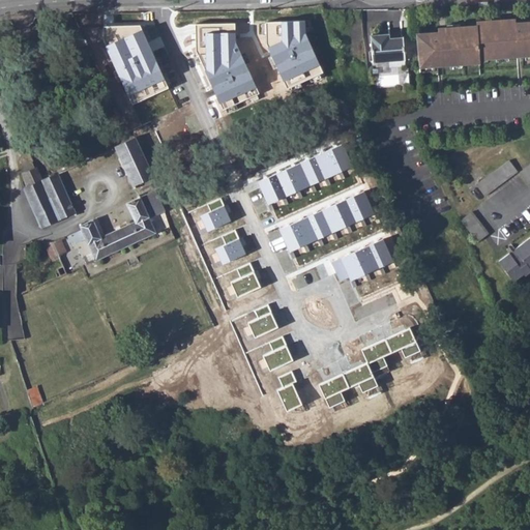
[(305,20),(266,22),(265,43),(288,88),(324,72),(306,34),(305,20)]
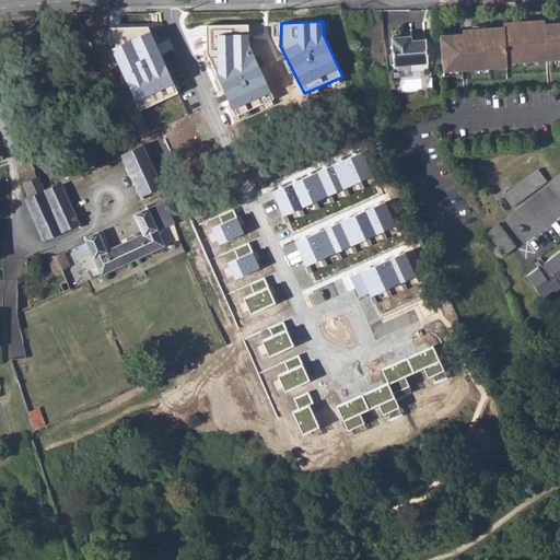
[(462,35),(436,37),(443,71),(457,70),(474,69),(488,68),(505,67),(504,62),(523,61),(536,60),(553,59),(559,57),(559,22),(543,24),(534,25),(534,21),(502,23),(502,27),(470,30),(470,34),(462,35)]
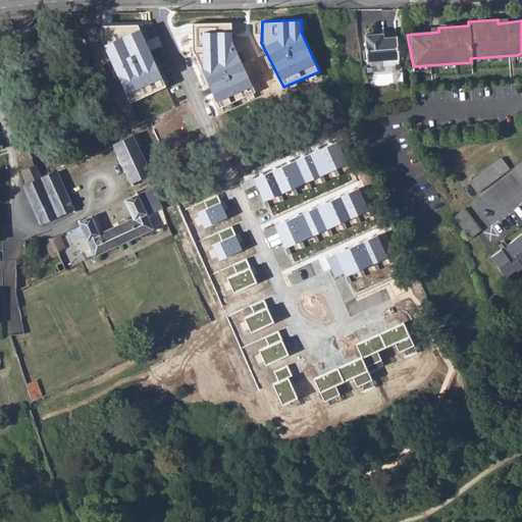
[(232,23),(194,23),(194,50),(219,107),(255,92),(231,43),(232,23)]
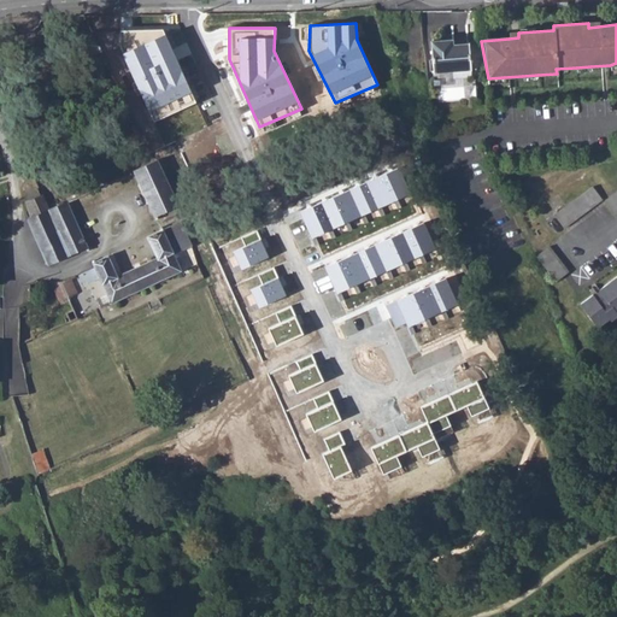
[(153,123),(197,103),(163,29),(118,30),(119,45),(153,123)]
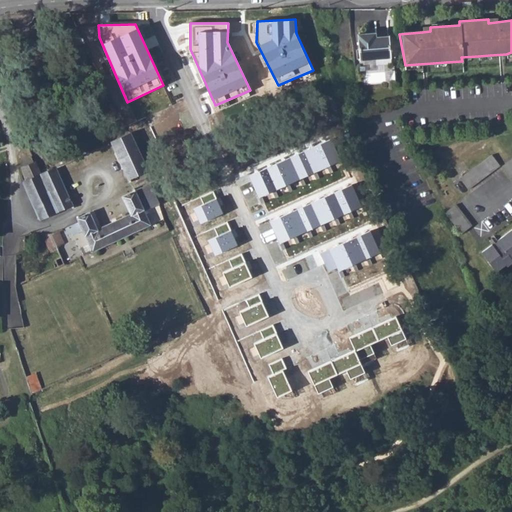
[(371,34),(357,34),(359,59),(389,57),(390,57),(388,36),(372,37),(371,34)]
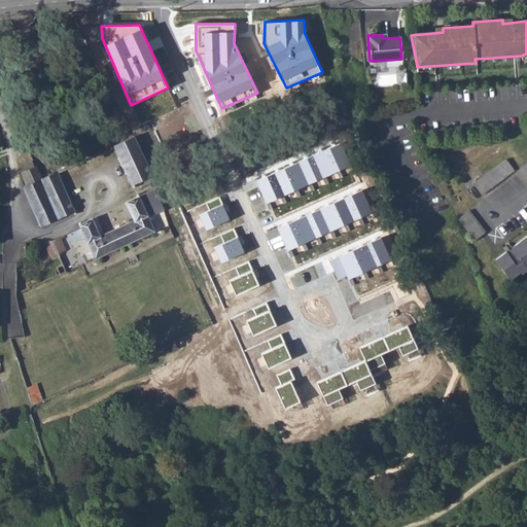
[(129,137),(114,144),(132,183),(151,174),(134,135),(129,137)]
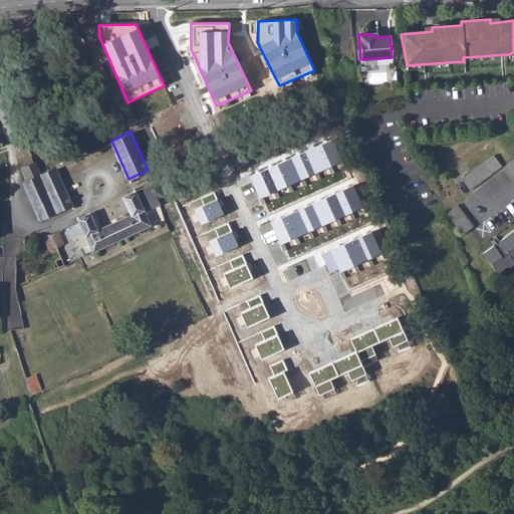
[(250,176),(260,198),(342,161),(332,140),(250,176)]
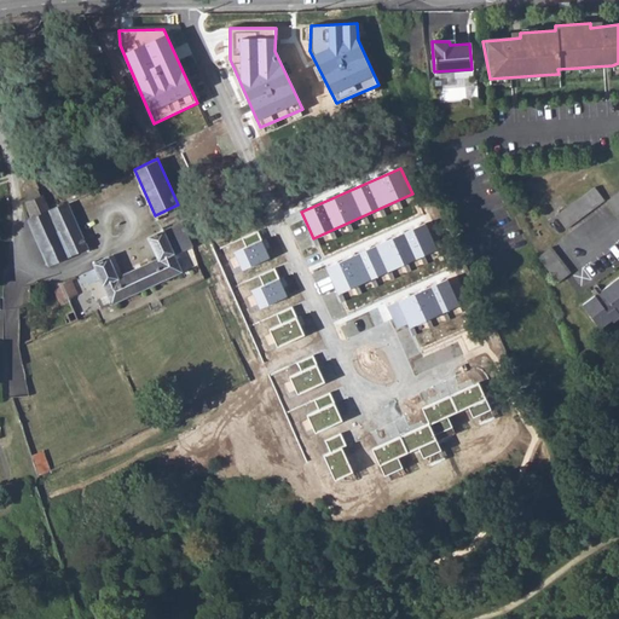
[(27,194),(29,201),(34,198),(41,195),(39,189),(27,194)]
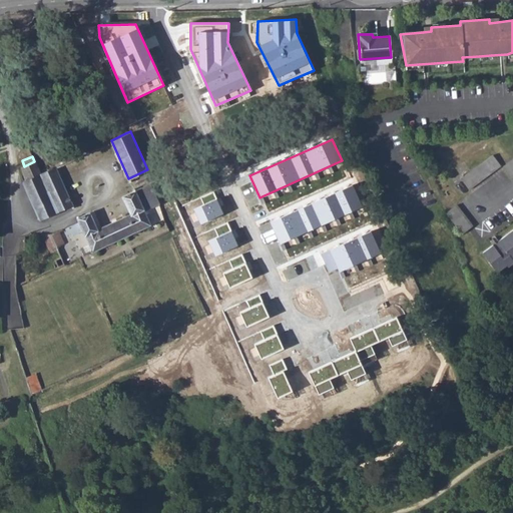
[(512,157),(498,169),(505,179),(512,173),(512,157)]
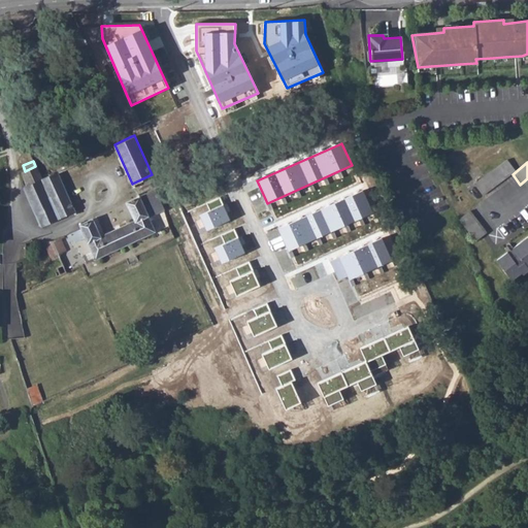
[(35,210),(39,222),(41,226),(75,210),(62,180),(58,171),(42,178),(35,166),(29,169),(25,171),(22,172),(23,173),(25,179),(27,186),(24,187),(26,190),(27,193),(28,195),(29,198),(32,204),(33,207),(35,210)]
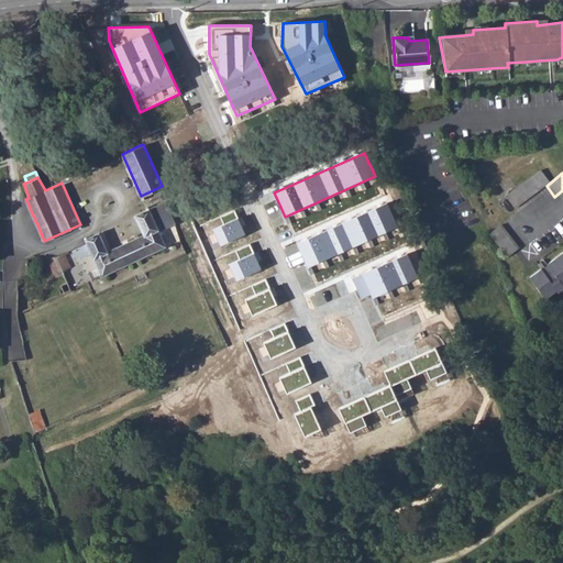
[(525,180),(499,200),(508,211),(533,192),(525,180)]
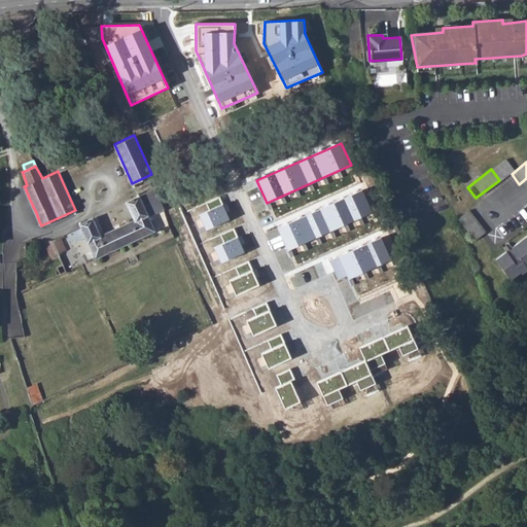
[(278,227),(287,249),(373,212),(363,190),(278,227)]
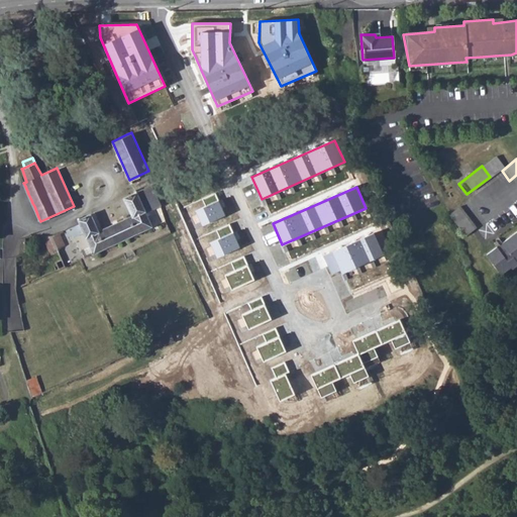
[(80,222),(66,229),(69,234),(73,233),(75,235),(84,231),(90,243),(82,248),(85,255),(153,224),(136,191),(123,197),(132,214),(99,229),(91,212),(78,218),(80,222)]
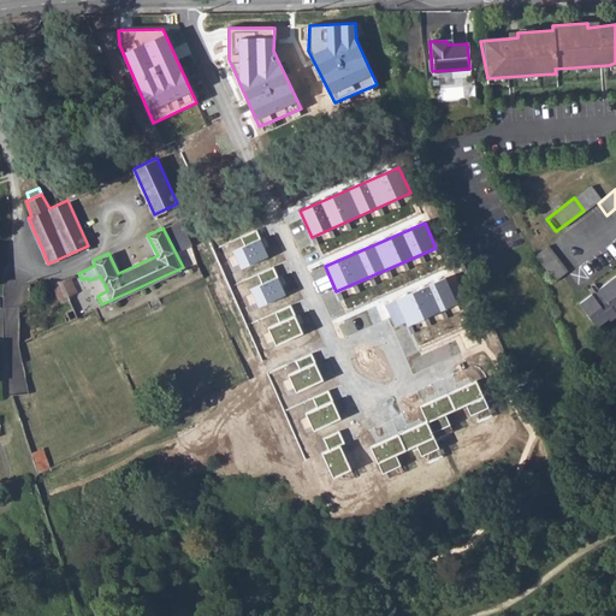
[(246,247),(261,240),(258,230),(241,237),(246,247)]
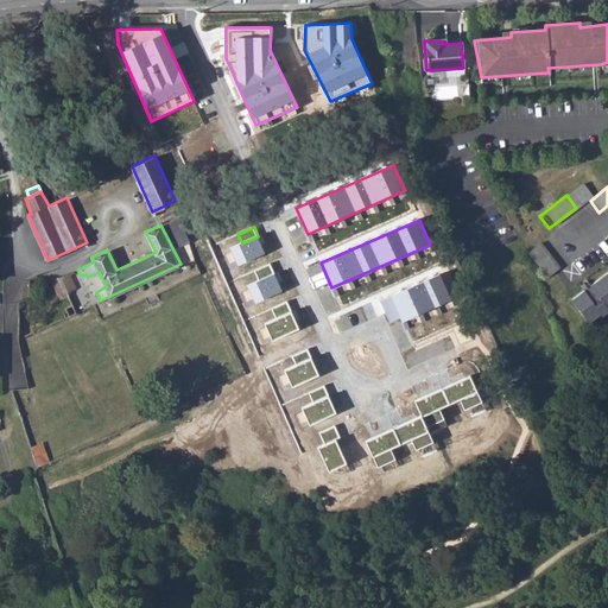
[(230,248),(238,266),(266,254),(258,236),(242,244),(230,248)]
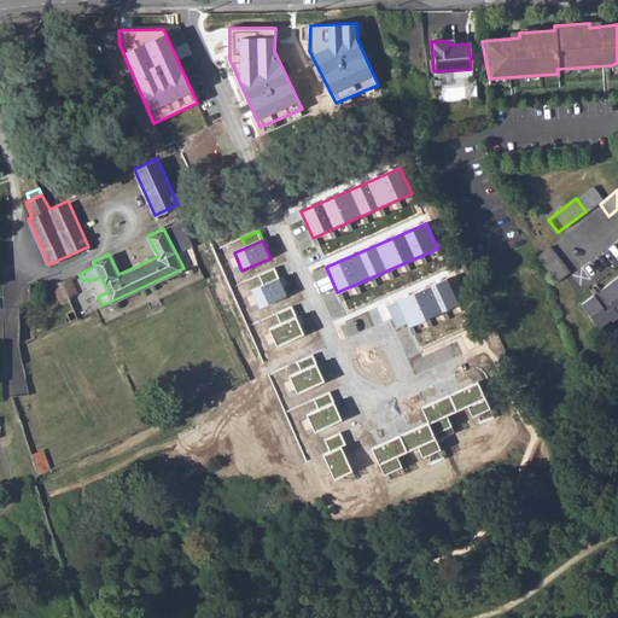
[(558,279),(565,273),(569,270),(551,246),(538,255),(558,279)]
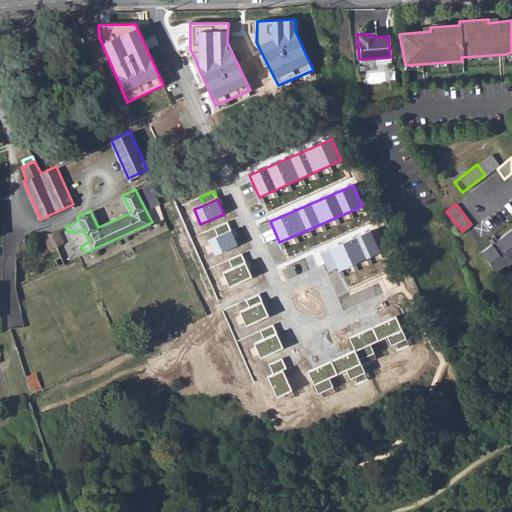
[(218,236),(232,230),(228,222),(215,228),(218,236)]
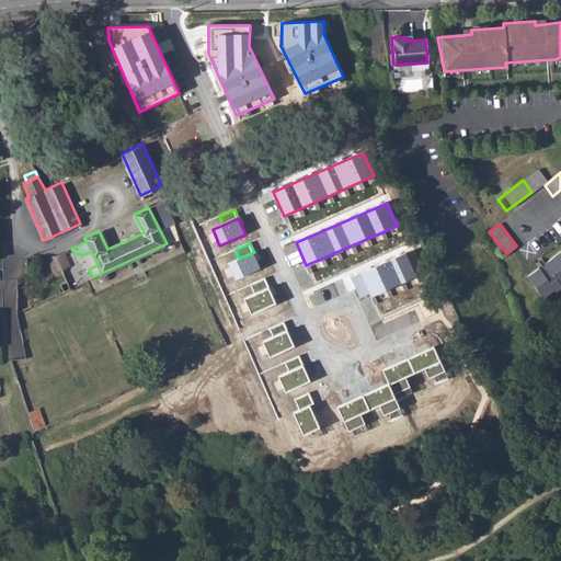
[(560,250),(527,274),(542,296),(560,282),(560,250)]
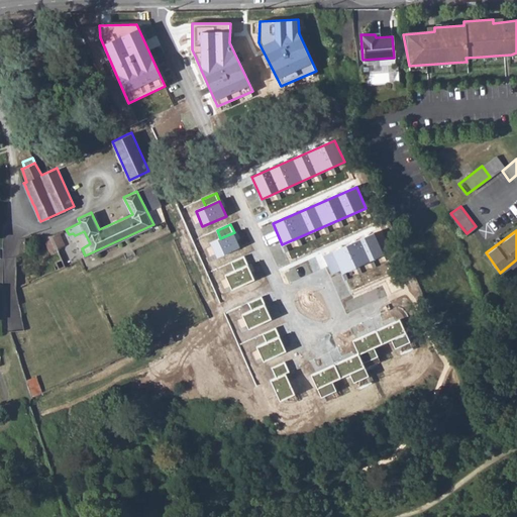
[(58,232),(52,234),(57,245),(64,243),(58,232)]
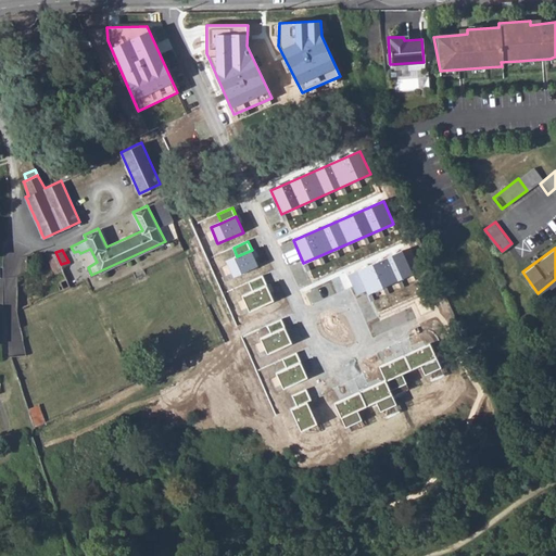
[(226,261),(234,277),(258,266),(252,250),(237,256),(226,261)]
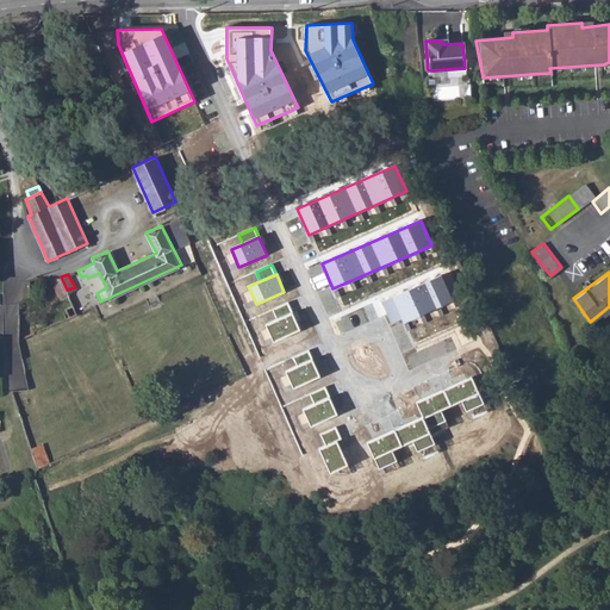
[(402,318),(404,323),(454,300),(442,275),(392,297),(402,318)]
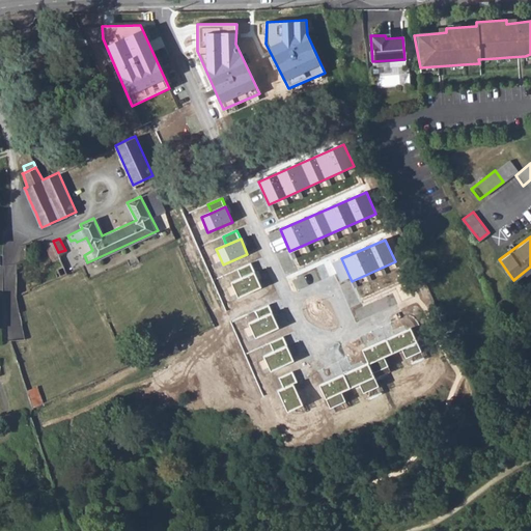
[(350,277),(341,258),(332,262),(340,281),(350,277)]
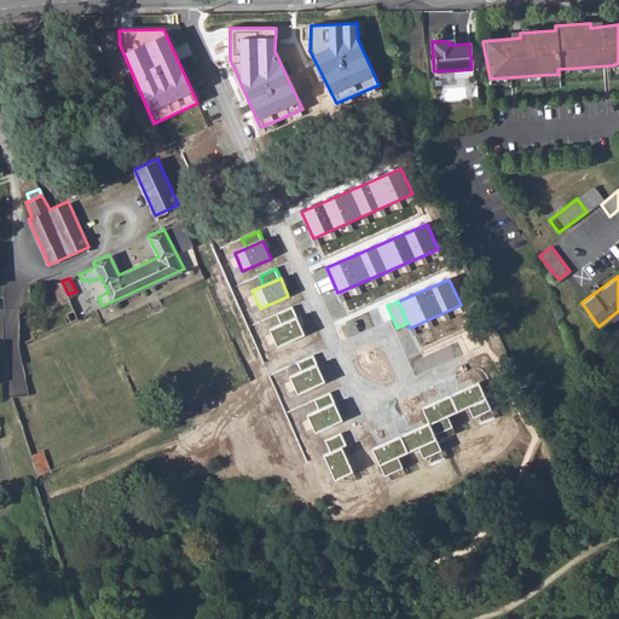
[(19,308),(19,319),(30,314),(30,302),(19,308)]
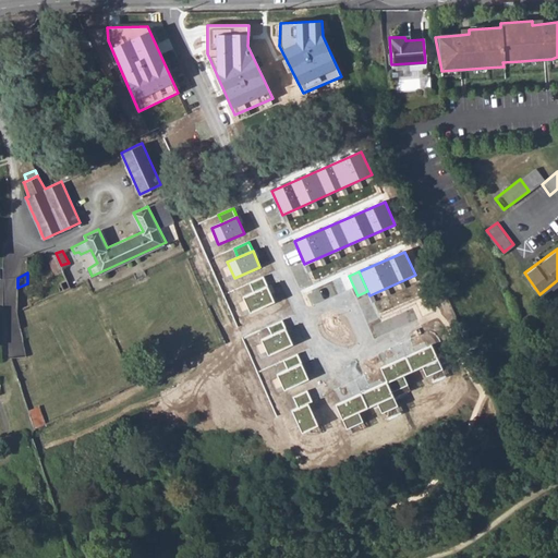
[(253,292),(268,286),(264,277),(250,283),(253,292)]
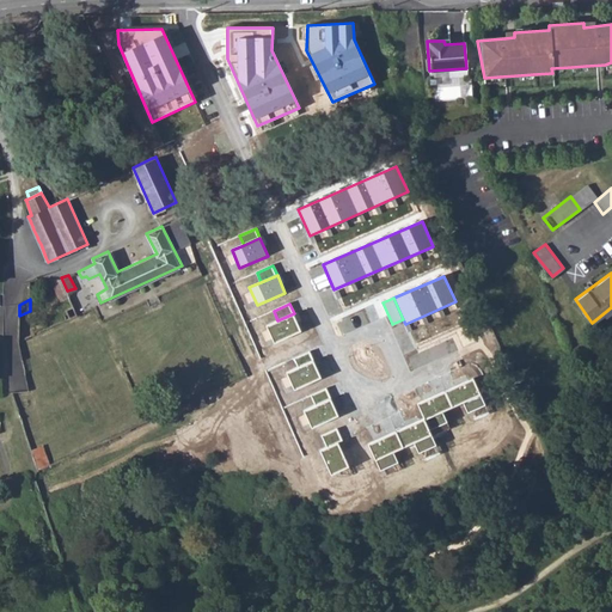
[(267,325),(274,343),(301,331),(294,313),(277,320),(267,325)]
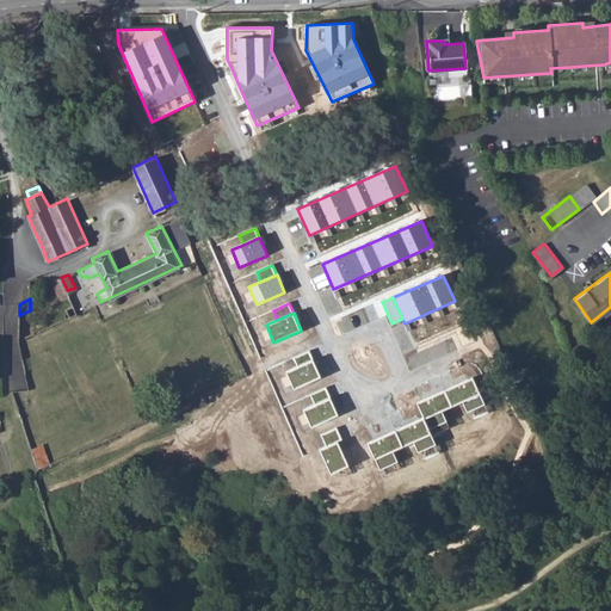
[(297,368),(314,360),(309,351),(294,358),(297,368)]
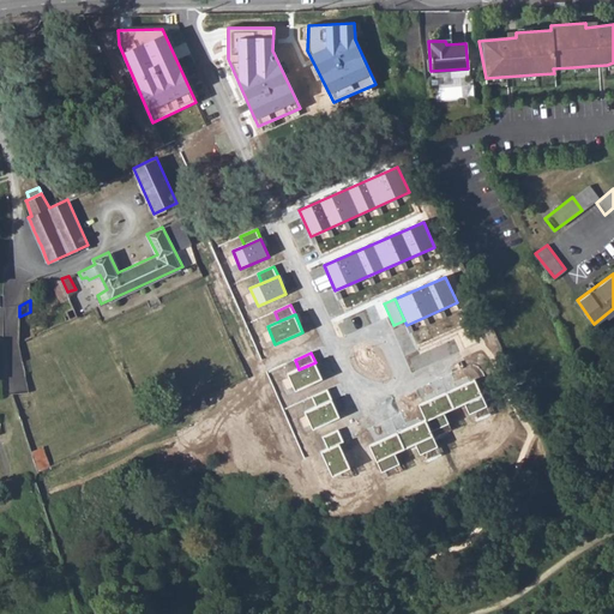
[(288,374),(295,392),(323,380),(315,362),(299,369),(288,374)]
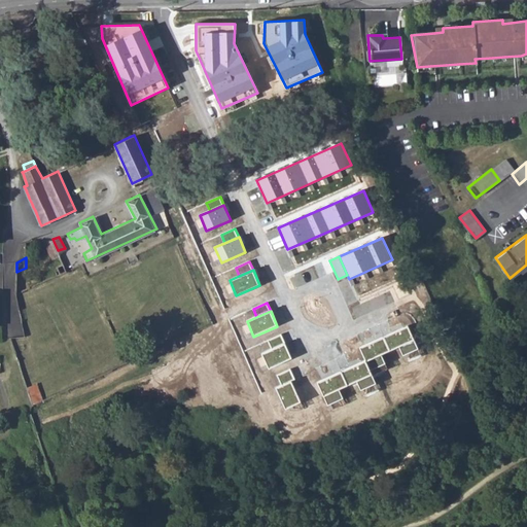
[(408,324),(384,336),(391,350),(400,346),(415,339),(408,324)]
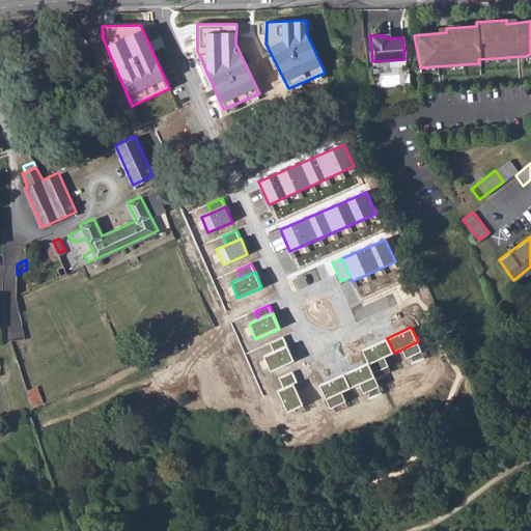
[(274,352),(287,345),(284,337),(270,343),(274,352)]
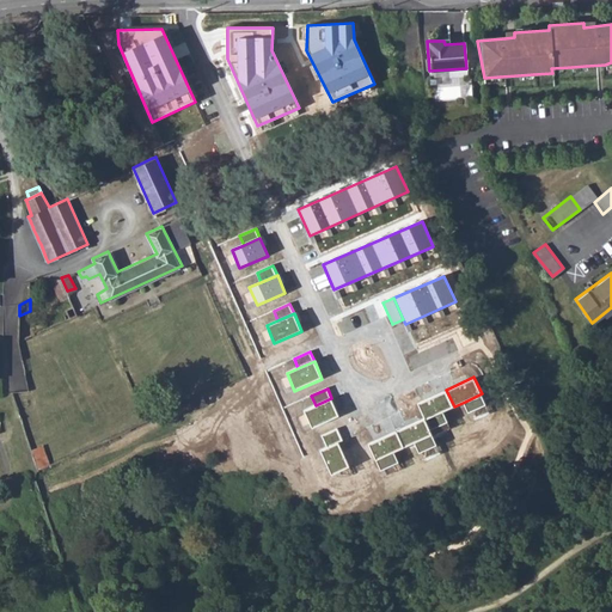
[(446,390),(417,403),(424,417),(426,420),(445,411),(454,407),(446,390)]
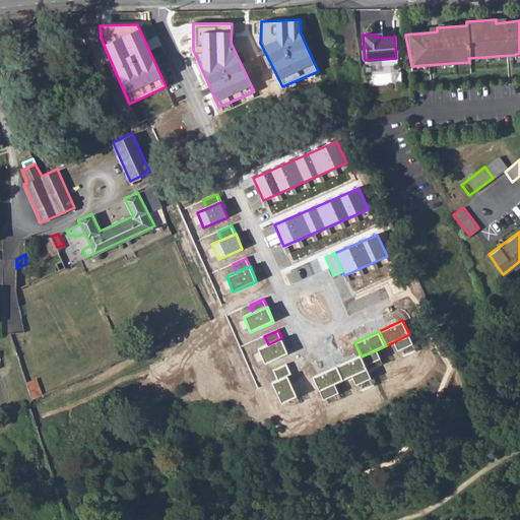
[(413,343),(409,334),(395,341),(399,350),(413,343)]
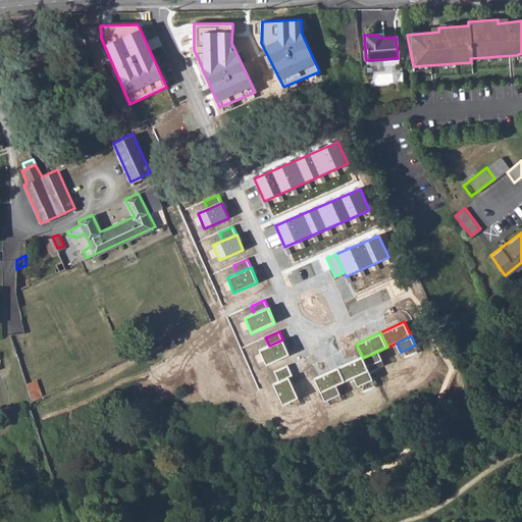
[(259,350),(265,365),(290,355),(282,340),(269,346),(259,350)]
